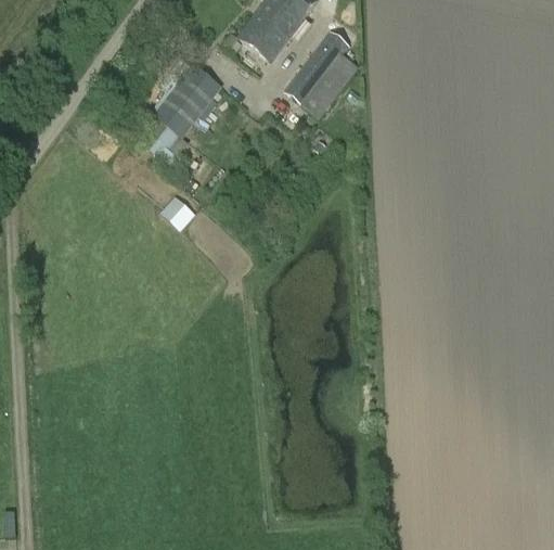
[(268,0),(262,7),(256,15),(274,27),(284,13),(299,25),(319,0),(268,0)]
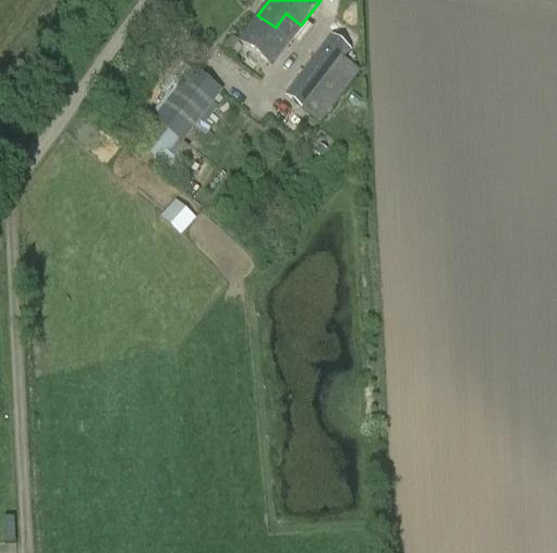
[(240,38),(244,43),(271,64),(297,32),(301,25),(286,13),(276,27),(257,15),(240,38)]
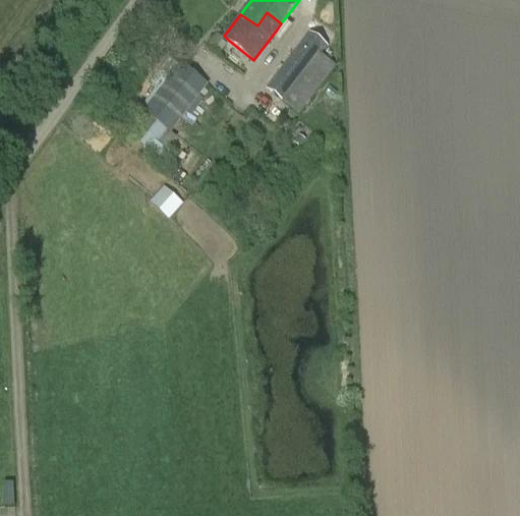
[(297,46),(265,87),(300,112),(337,63),(329,57),(322,51),(327,44),(309,30),(297,46)]
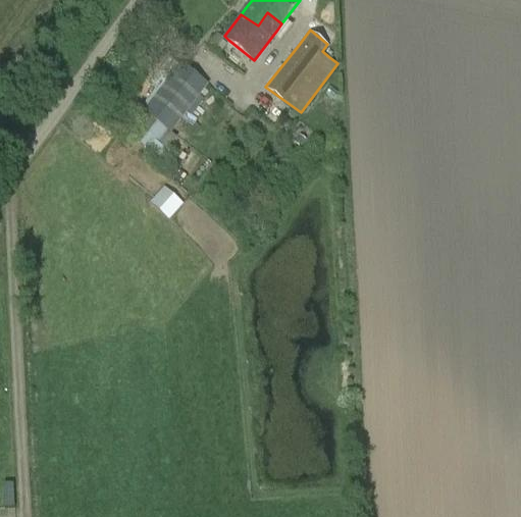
[(180,60),(143,109),(197,150),(235,101),(180,60)]
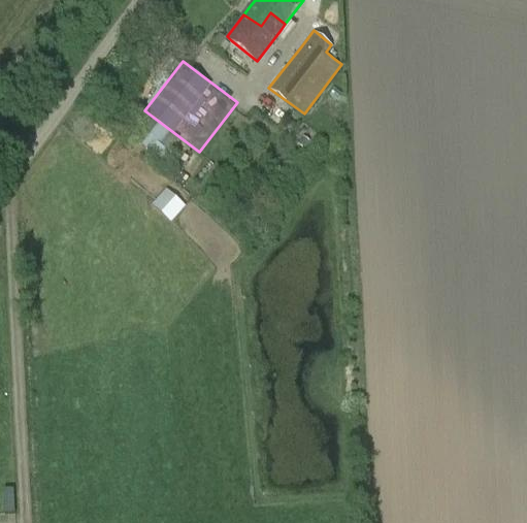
[(171,220),(186,204),(166,188),(153,203),(171,220)]
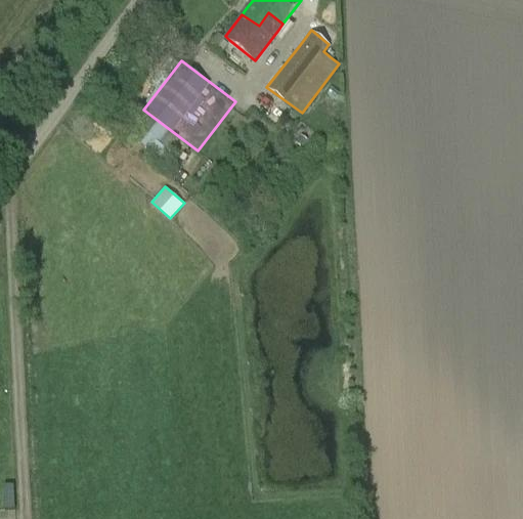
All buildings are outlined.
